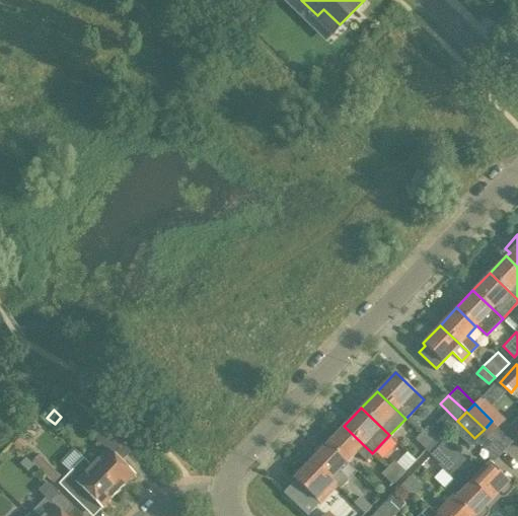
[(92,465),(119,491),(135,473),(118,456),(127,446),(105,425),(94,436),(107,448),(92,464),(92,465)]
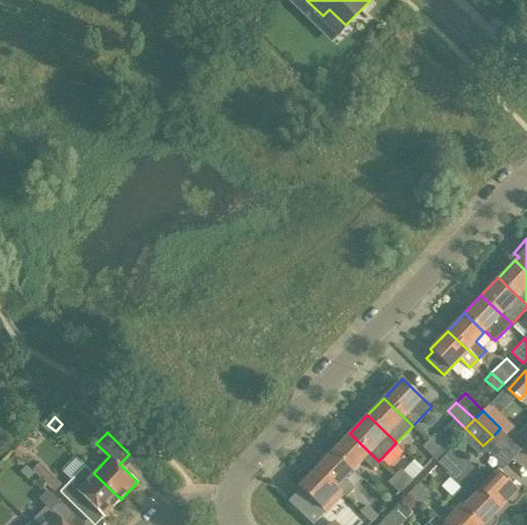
[(428,439),(439,451),(448,443),(435,432),(428,439)]
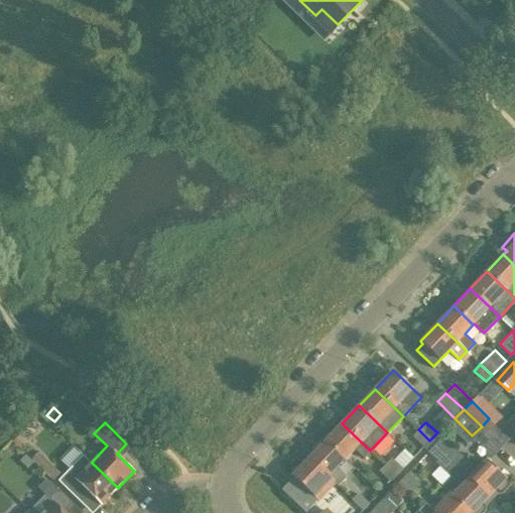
[(364,457),(370,451),(342,423),(326,440),(345,459),(355,447),(364,457)]
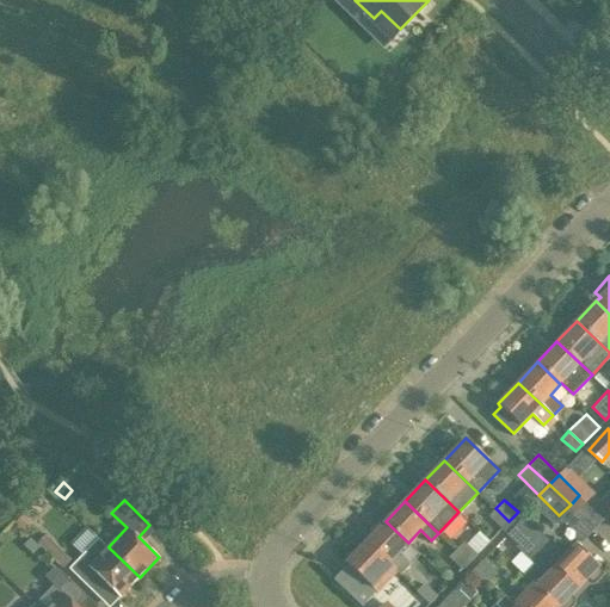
[(503,527),(509,521),(495,508),(490,515),(503,527)]
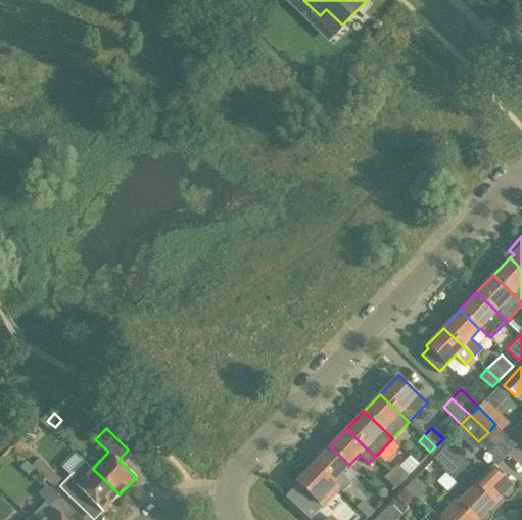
[(439,451),(494,504),(501,497),(505,500),(510,500),(517,490),(517,486),(514,483),(512,485),(493,467),(483,477),(447,443),(439,451)]
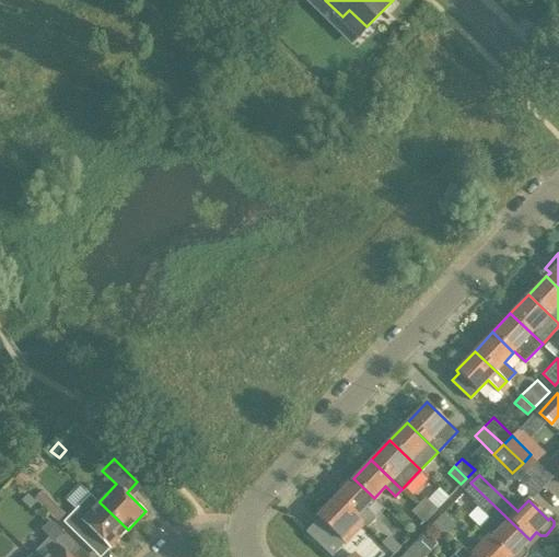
[(356,518),(358,515),(374,498),(353,478),(335,497),(356,518)]
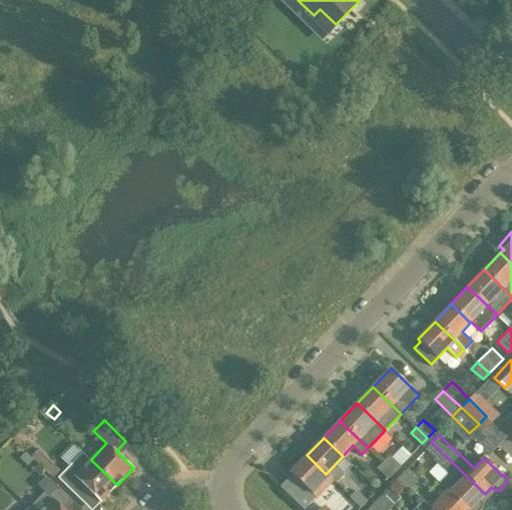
[(480,499),(485,494),(431,442),(426,447),(435,457),(433,459),(448,473),(439,482),(447,489),(447,490),(467,509),(479,509),(483,506),(483,501),(480,499)]
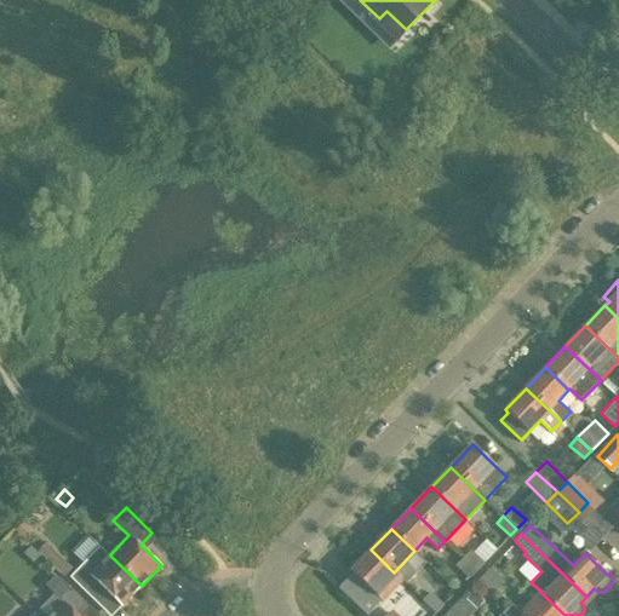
[(64,575),(70,569),(46,543),(40,551),(64,575)]
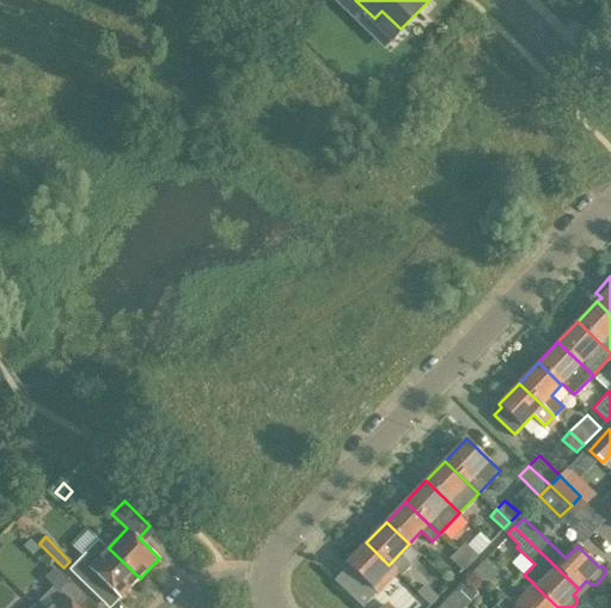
[(109,548),(109,547),(99,538),(71,569),(91,590),(102,579),(121,599),(140,578),(109,548)]
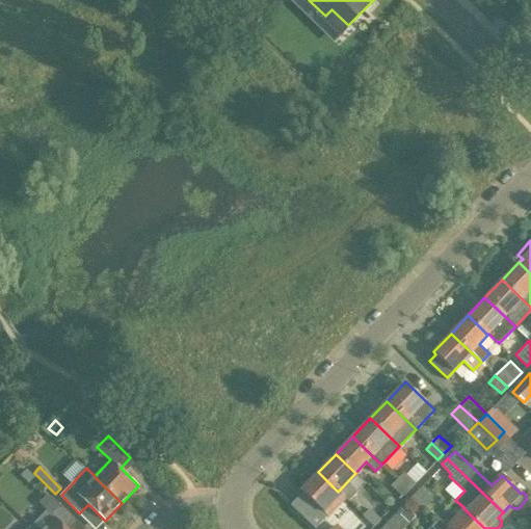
[(396,479),(407,491),(416,482),(404,471),(396,479)]
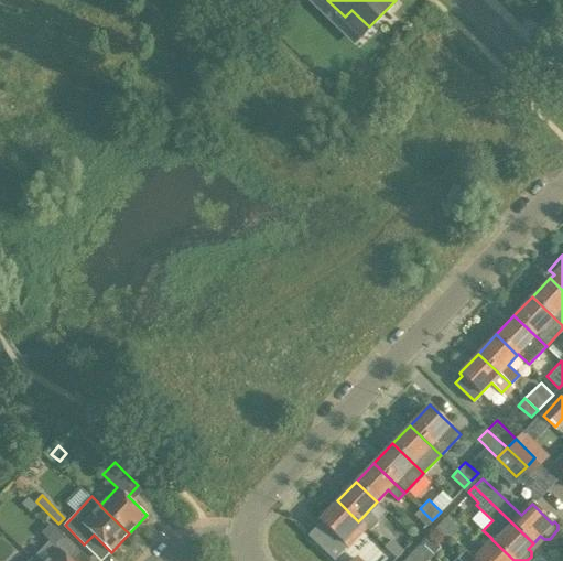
[(368,527),(360,519),(358,521),(337,500),(320,519),(339,538),(326,551),(334,560),(347,546),(348,548),(368,527)]
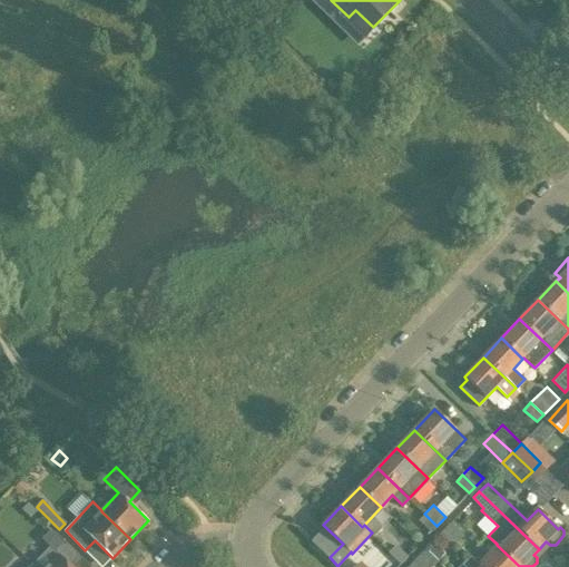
[(431,530),(437,526),(424,514),(419,519),(431,530)]
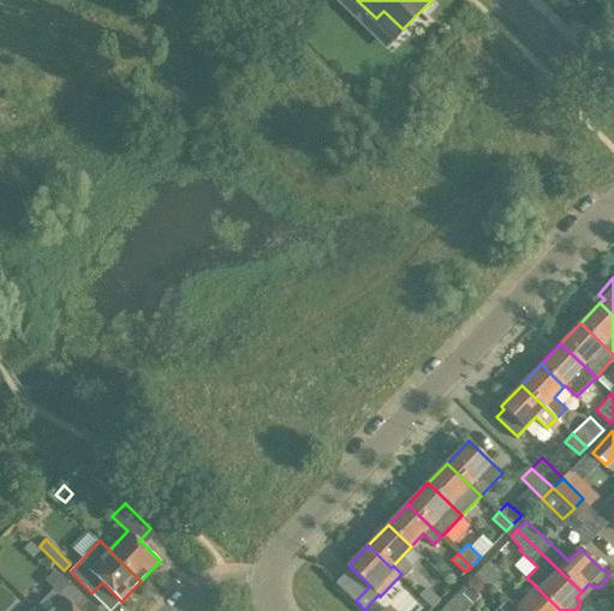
[(477,571),(490,585),(500,575),(487,562),(477,571)]
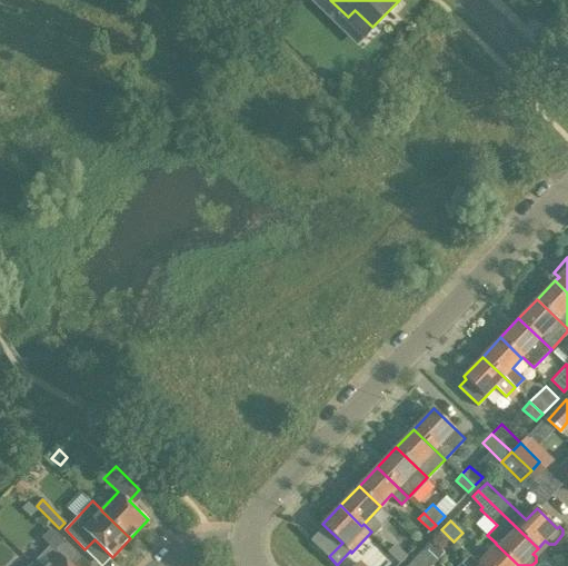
[(32,562),(36,565),(72,565),(71,564),(80,554),(52,527),(42,537),(49,544),(32,562)]
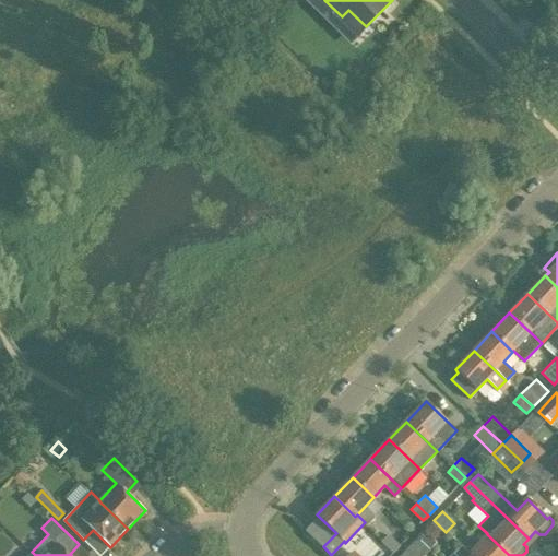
[(440,537),(446,532),(434,520),(428,527),(440,537)]
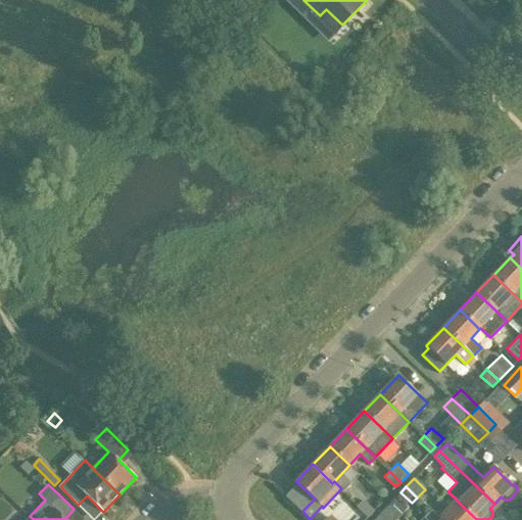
[(368,516),(375,509),(364,498),(357,505),(368,516)]
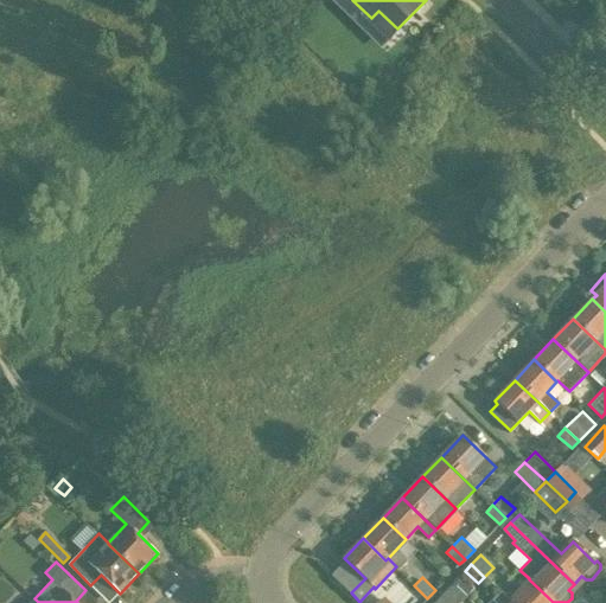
[(553,602),(529,579),(520,589),(514,584),(508,583),(499,591),(511,602),(553,602)]
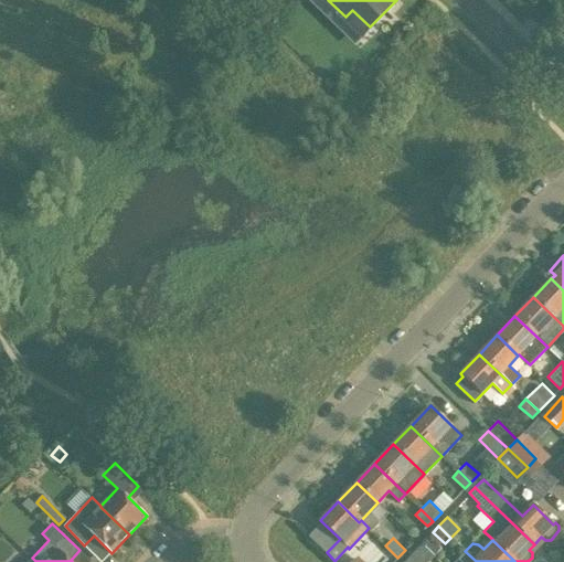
[(403,561),(427,561),(435,554),(422,542),(408,557),(403,561)]
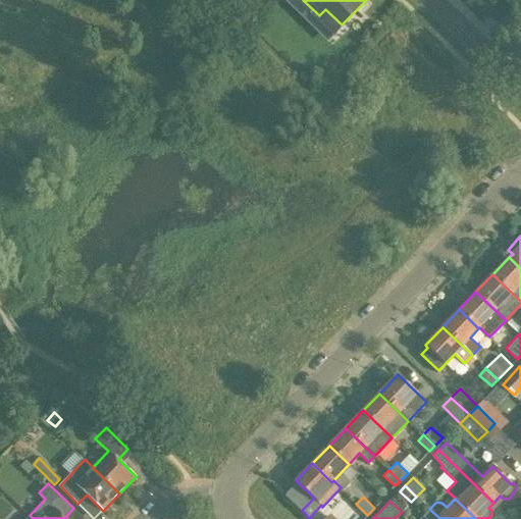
[(439,518),(429,509),(419,518),(439,518)]
